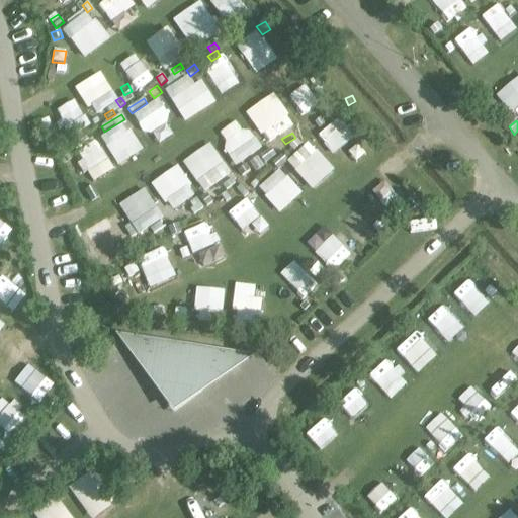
[(297,140),(290,146),(294,152),(303,145),(297,140)]
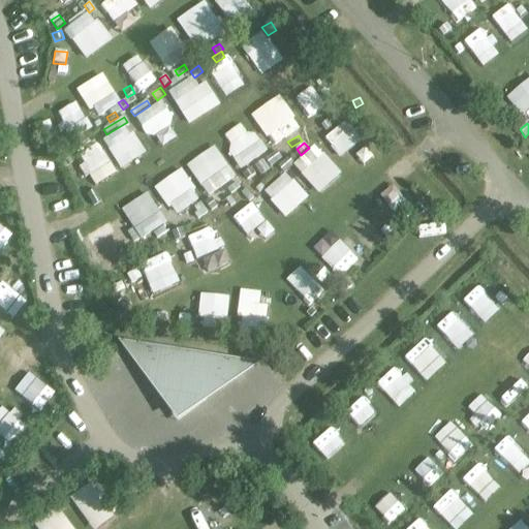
[(274,154),(266,160),(270,166),(278,160),(274,154)]
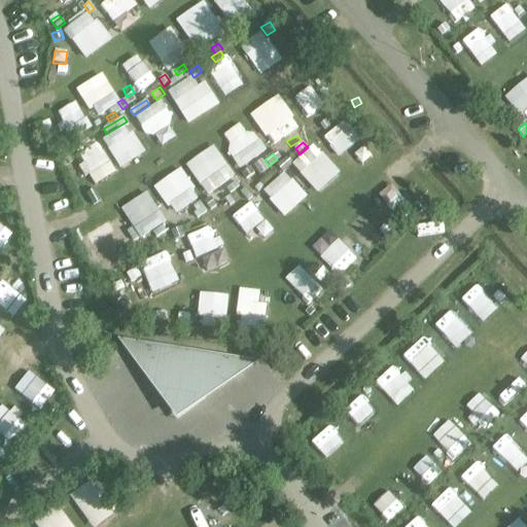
[(69,154),(62,159),(66,165),(73,162),(69,154)]
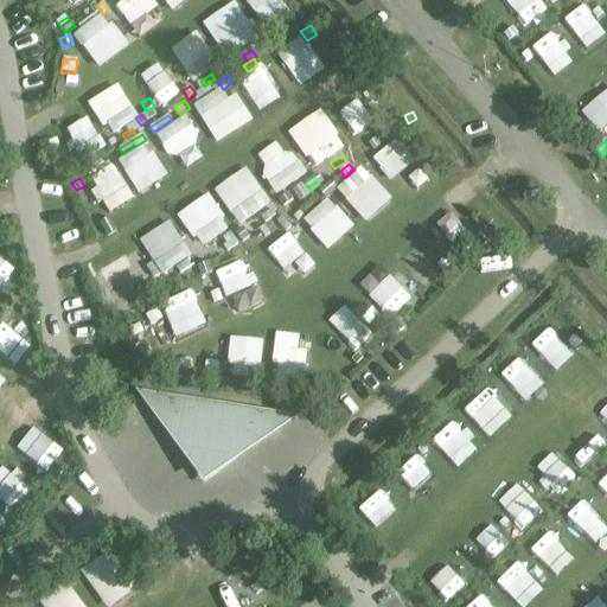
[(302,185),(293,192),(299,199),(308,193),(302,185)]
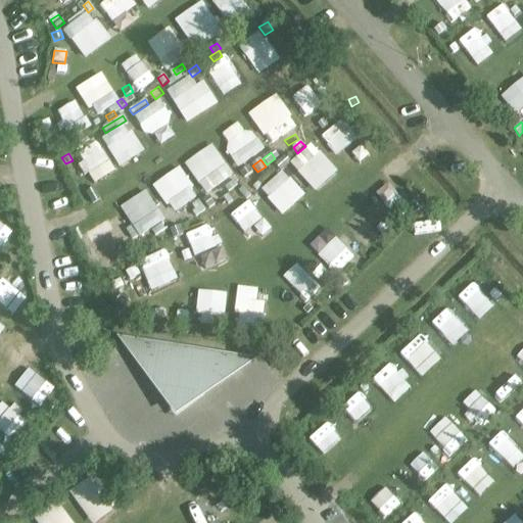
[(235,181),(226,187),(230,194),(239,187),(235,181)]
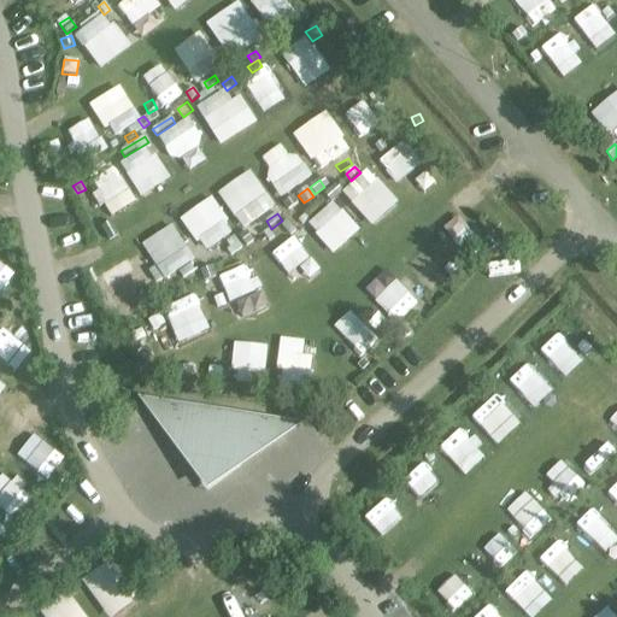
[(306,213),(299,219),(304,227),(311,219),(306,213)]
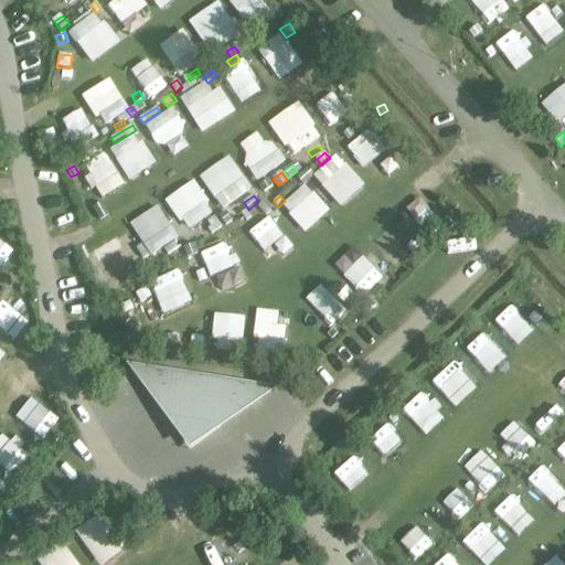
[(264,202),(258,206),(266,216),(272,213),(264,202)]
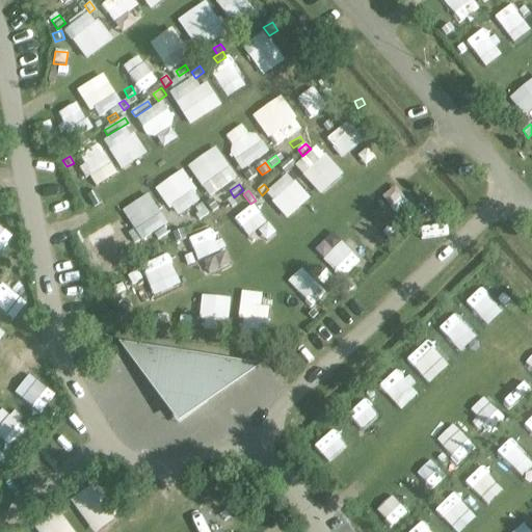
[(233,197),(228,202),(233,208),(238,205),(233,197)]
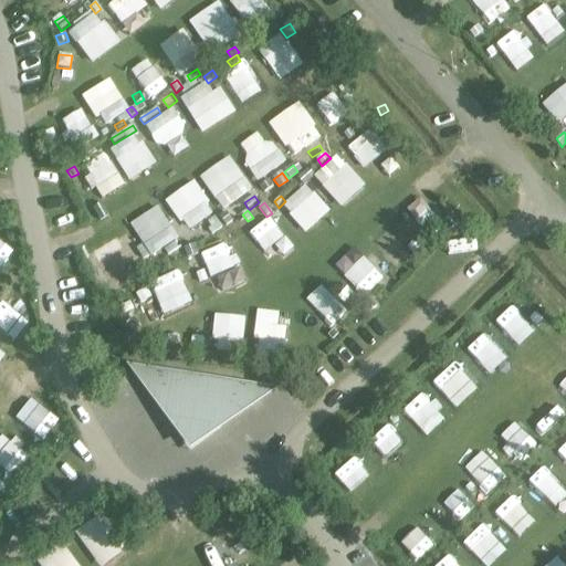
[(212,227),(209,229),(212,234),(222,228),(216,217),(209,221),(212,227)]
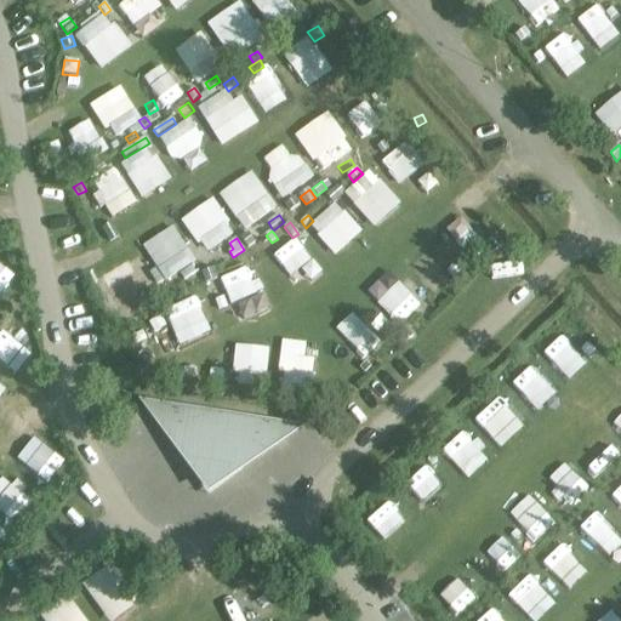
[(480,249),(476,252),(483,261),(488,256),(480,249)]
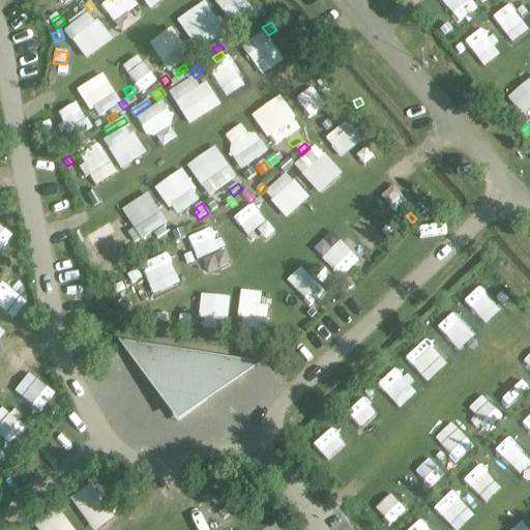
[(183,229),(173,232),(176,242),(186,238),(183,229)]
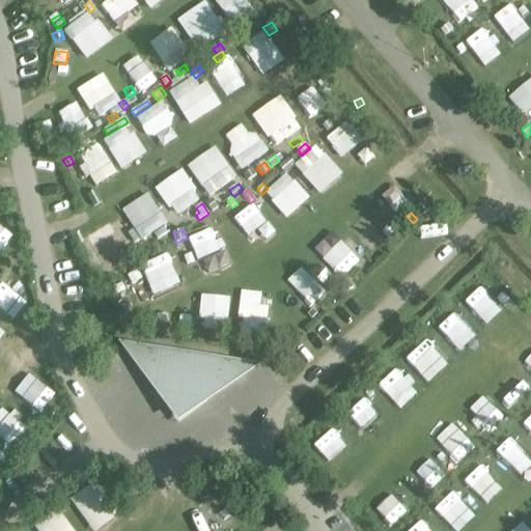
[(132,239),(126,242),(130,248),(135,245),(132,239)]
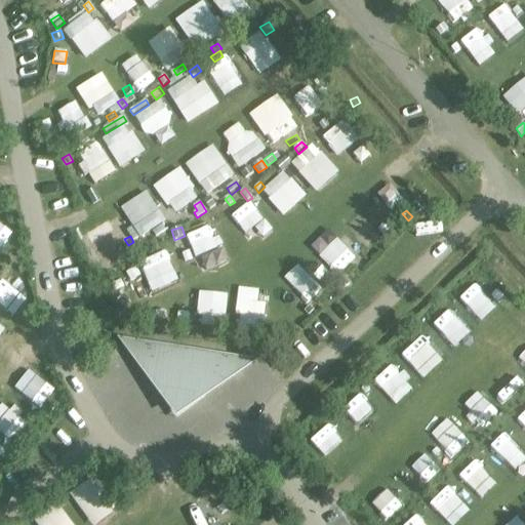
[(373,250),(368,255),(372,260),(378,254),(373,250)]
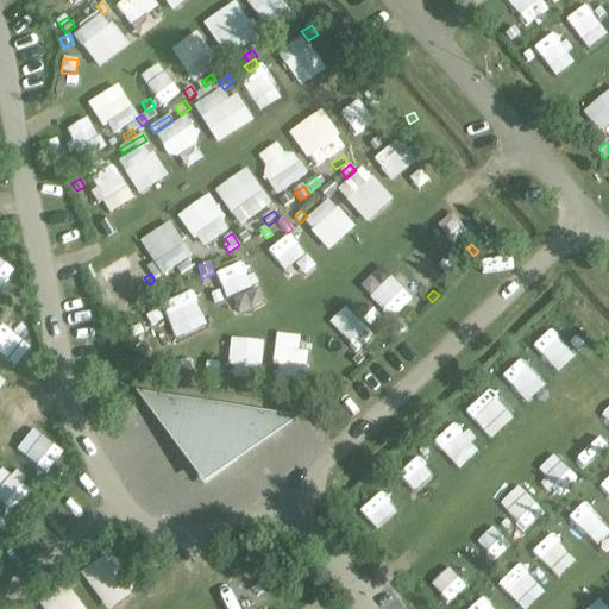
[(145,296),(136,302),(139,309),(150,305),(145,296)]
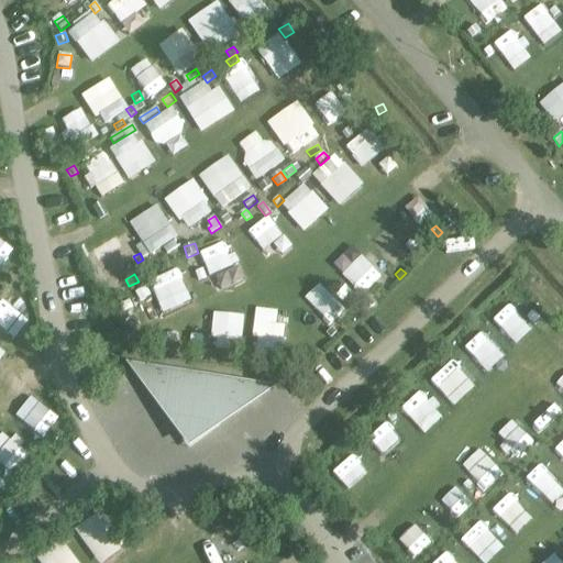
[(368,297),(362,304),(370,311),(376,305),(368,297)]
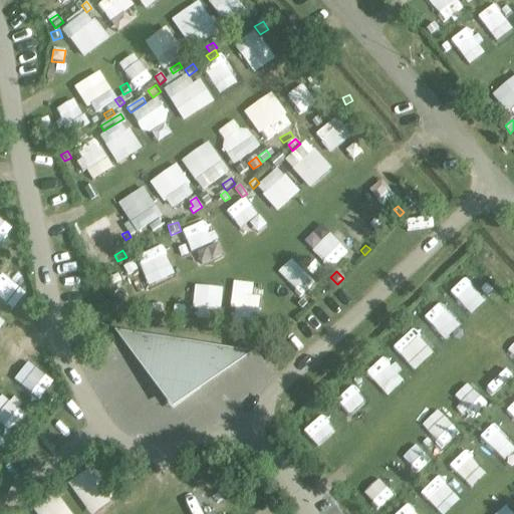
[(303,299),(298,305),(302,309),(308,304),(303,299)]
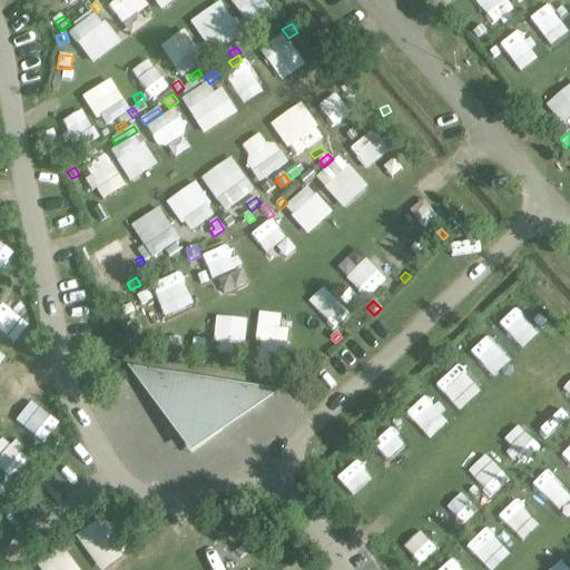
[(295,347),(294,359),(302,360),(303,349),(295,347)]
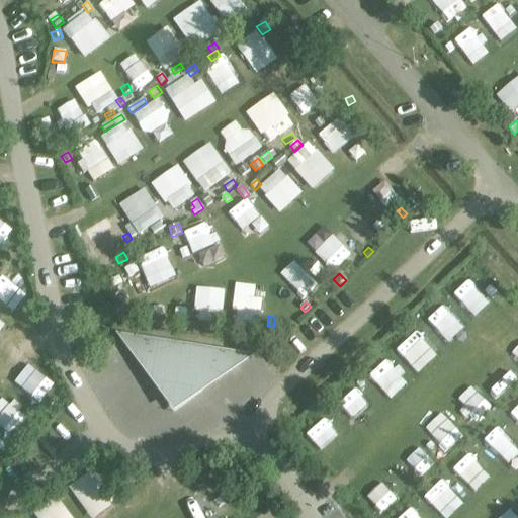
[(233,355),(140,340),(130,347),(168,400),(173,404),(180,406),(187,403),(240,364),(233,355)]
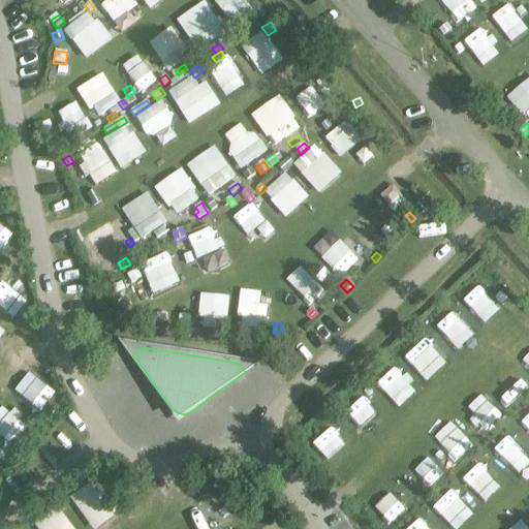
[(506,403),(501,407),(507,413),(512,410),(506,403)]
